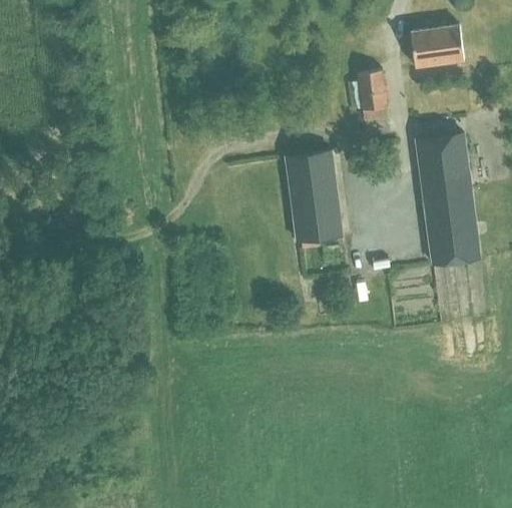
[(416,68),(466,62),(461,26),(412,32),(416,68)]
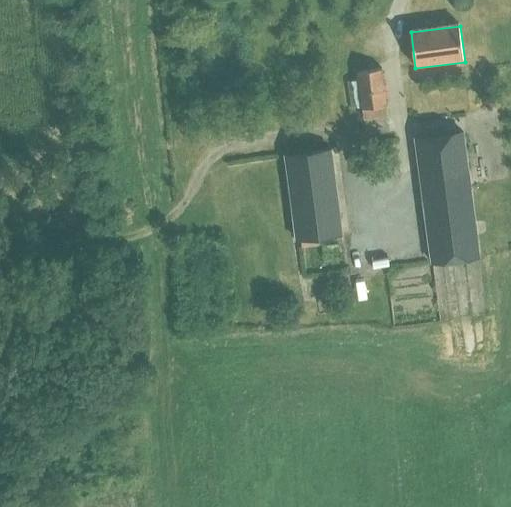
[(357,75),(359,85),(348,86),(352,112),(362,111),(363,121),(389,118),(383,72),(357,75)]
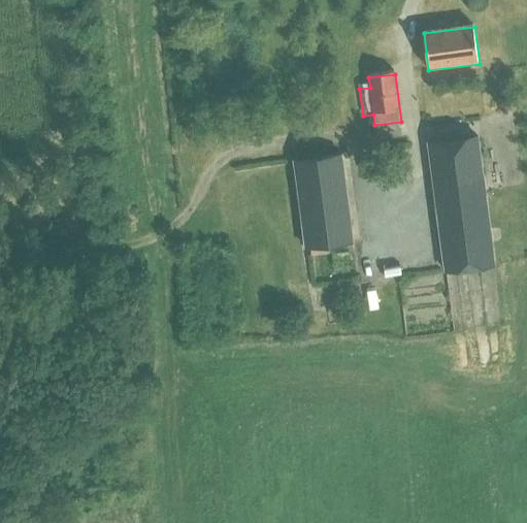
[(480,141),(432,148),(449,273),(495,268),(480,141)]
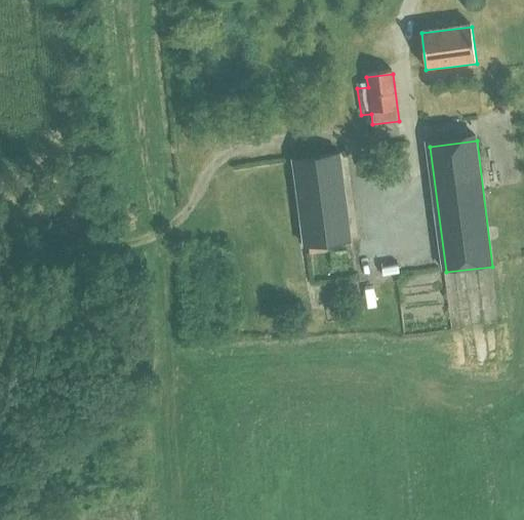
[(303,245),(350,240),(339,155),(292,161),(303,245)]
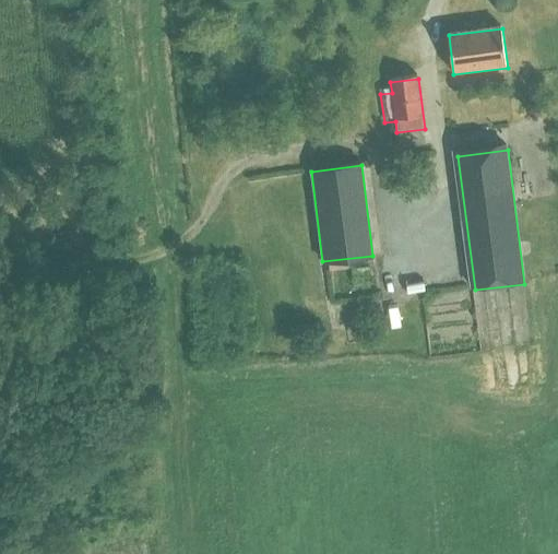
[(439,284),(449,283),(447,260),(437,261),(439,284)]
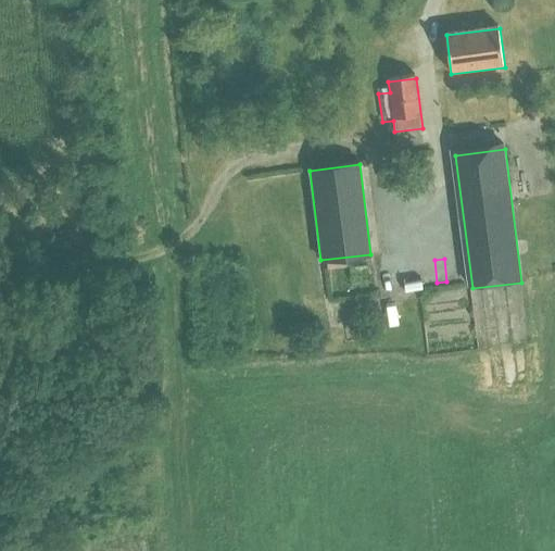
[(230,345),(219,345),(219,355),(230,354),(230,345)]
